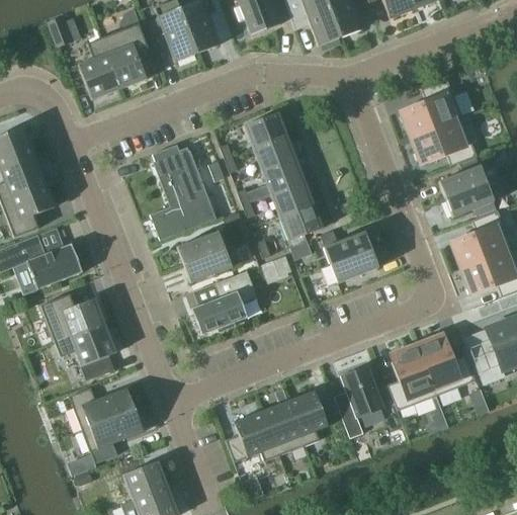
[(171,0),(154,6),(158,15),(175,61),(197,53),(177,0),(171,0)]
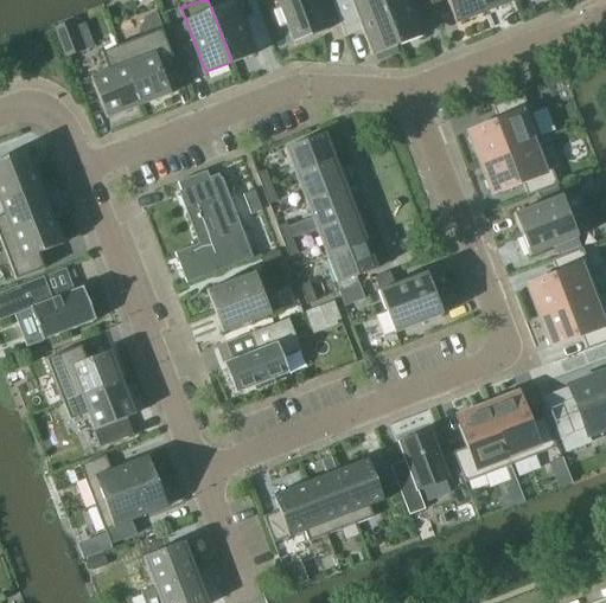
[(208,0),(231,62),(235,59),(257,51),(243,18),(255,13),(249,0),(231,0),(214,7),(210,0),(208,0)]
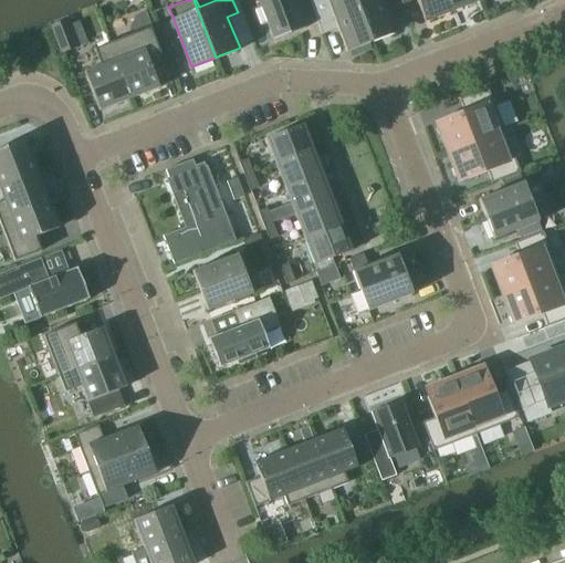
[(260,0),(262,4),(257,7),(262,23),(269,21),(275,38),(306,25),(296,0),(260,0)]
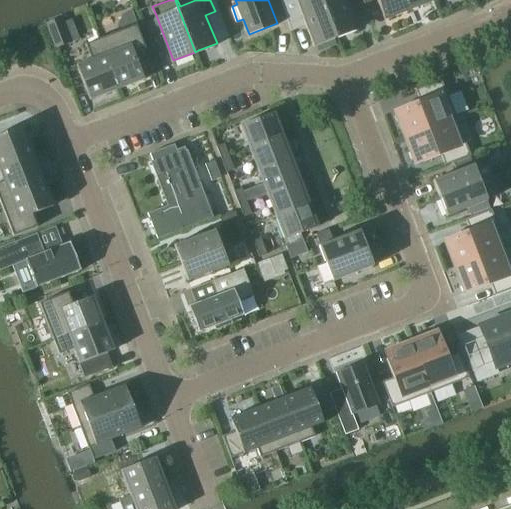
[(337,36),(323,0),(281,0),(290,21),(304,16),(315,44),(337,36)]
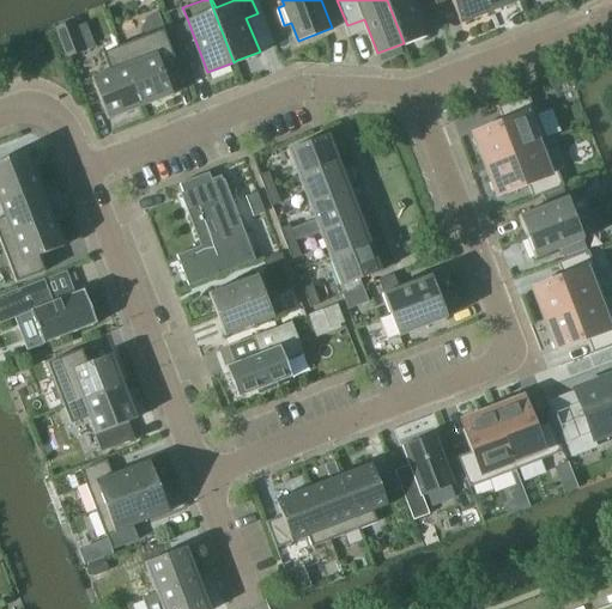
[(387,0),(404,43),(430,34),(418,0),(387,0)]
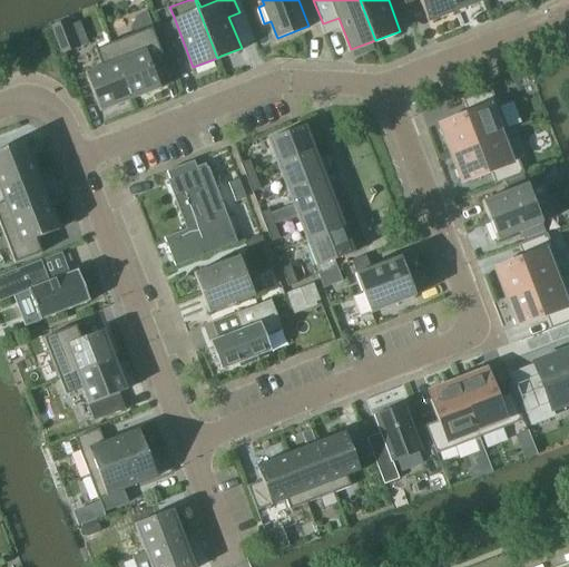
[(405,0),(406,2),(412,0),(422,0),(430,19),(459,8),(455,0),(405,0)]
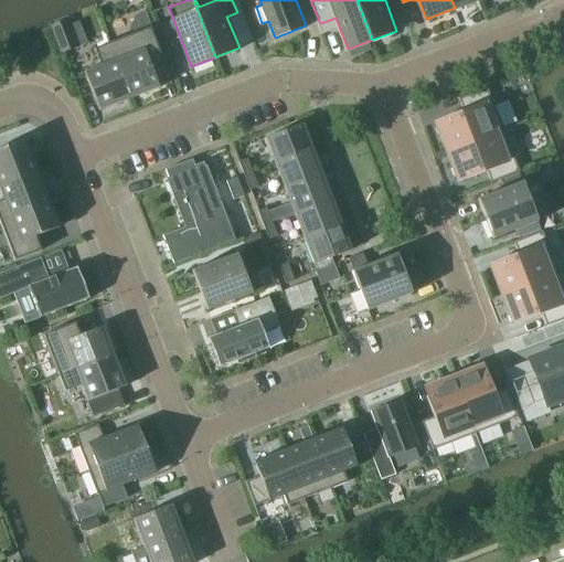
[(136,30),(108,41),(130,96),(137,94),(160,84),(151,62),(165,56),(145,9),(138,12),(134,23),(136,30)]
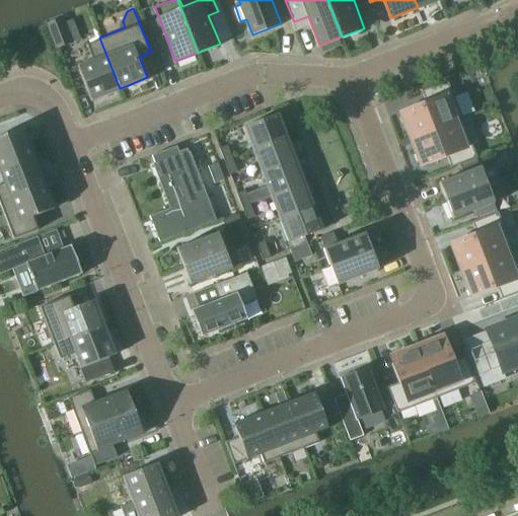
[(48,21),(58,47),(73,41),(63,15),(48,21)]
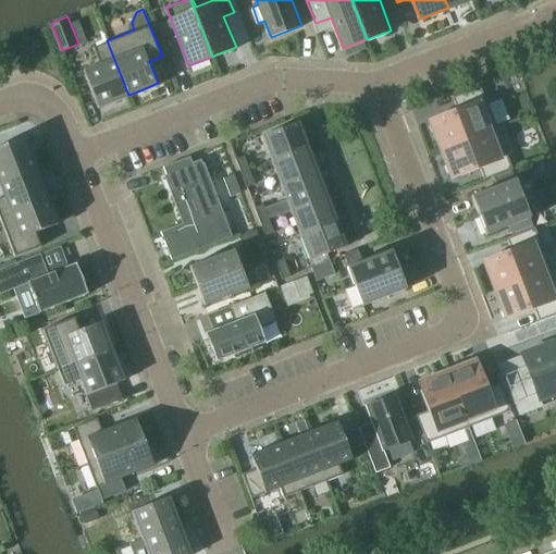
[(100,61),(84,68),(99,107),(128,95),(107,40),(94,46),(100,61)]
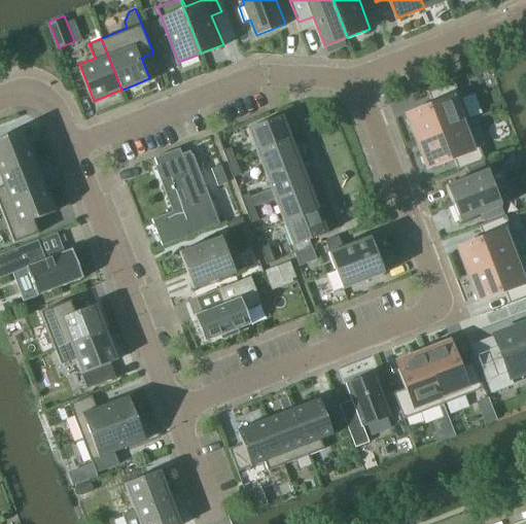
[(432,99),(407,109),(418,139),(470,118),(454,79),(434,86),(429,90),(432,99)]
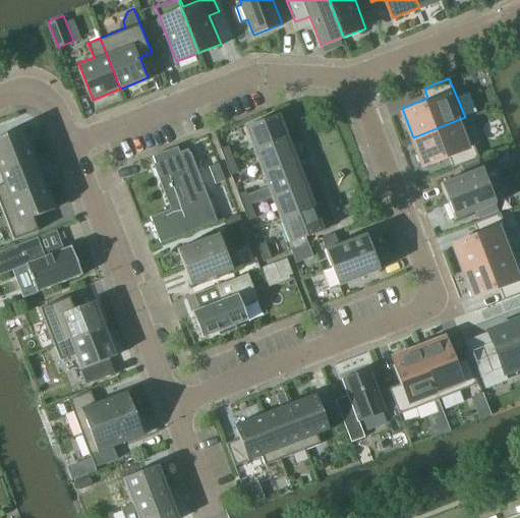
[(246,125),(255,149),(290,135),(281,111),(246,125)]
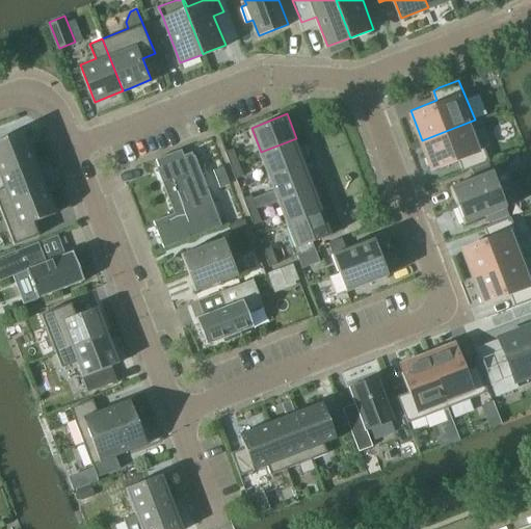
[(475,120),(422,140),(433,167),(459,157),(465,168),(489,158),(475,120)]
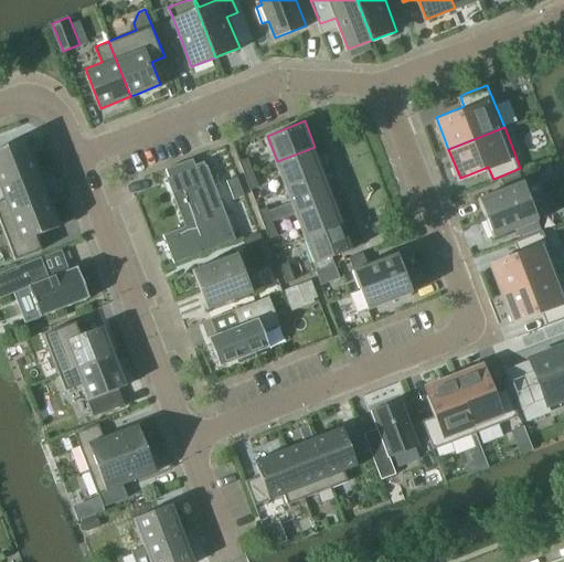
[(27,137),(0,146),(0,180),(38,166),(27,137)]
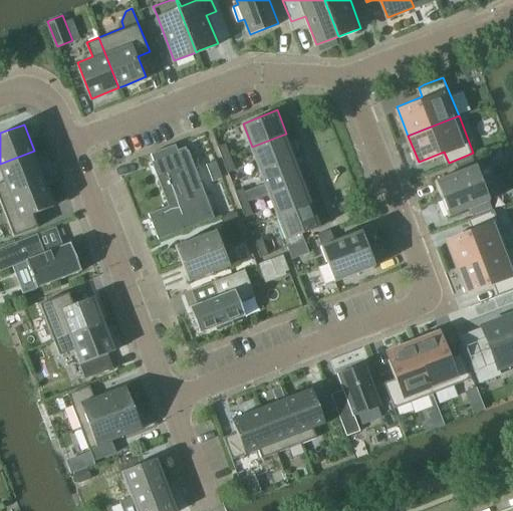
[(252,147),(260,169),(295,156),(286,134),(252,147)]
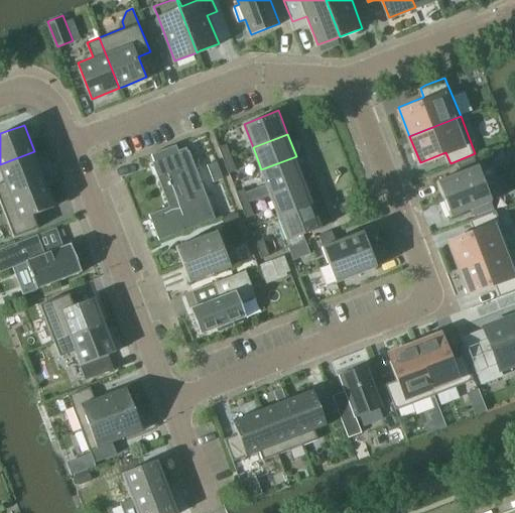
[(227,142),(219,145),(224,158),(232,155),(227,142)]
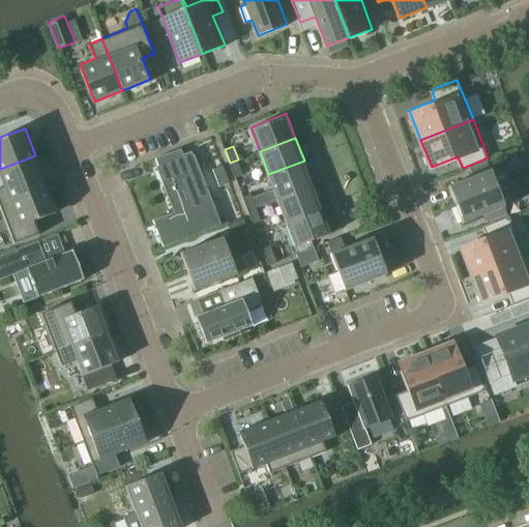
[(182,208),(155,217),(166,243),(223,223),(197,153),(195,154),(194,150),(185,153),(183,147),(157,156),(159,163),(157,163),(163,178),(170,175),(182,208)]
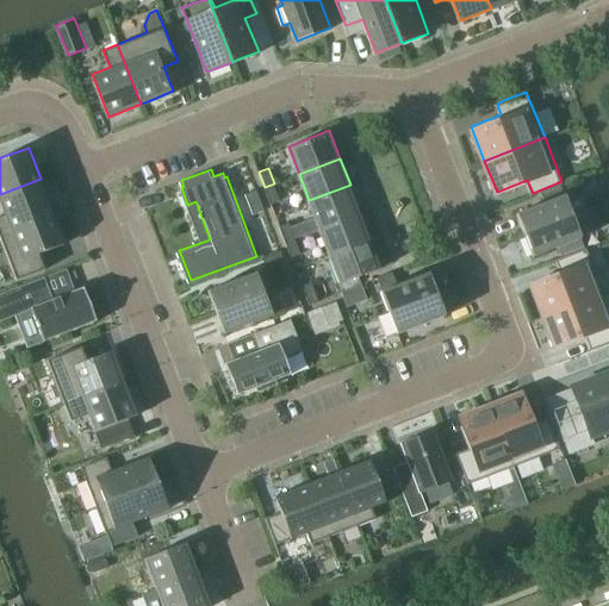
[(0,199),(5,213),(0,214),(0,230),(53,211),(43,185),(41,179),(0,194),(0,199)]
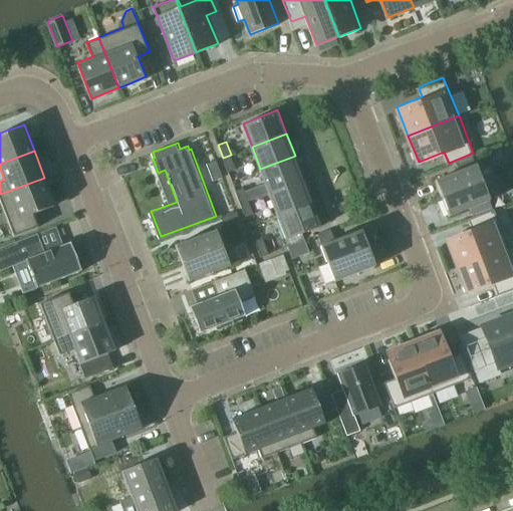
[(231,155),(223,158),(228,171),(236,168),(231,155)]
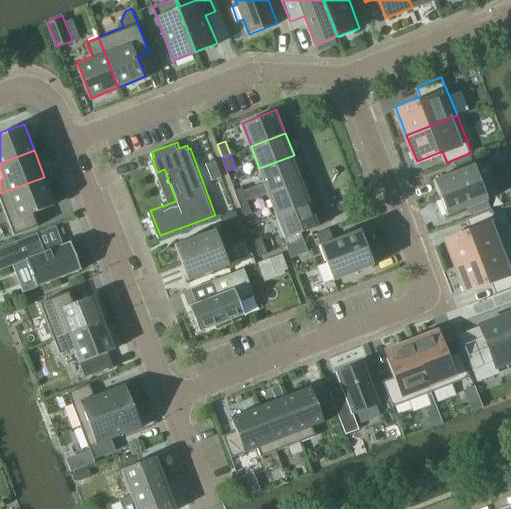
[(458,168),(434,178),(441,195),(481,179),(474,162),(471,154),(454,160),(458,168)]
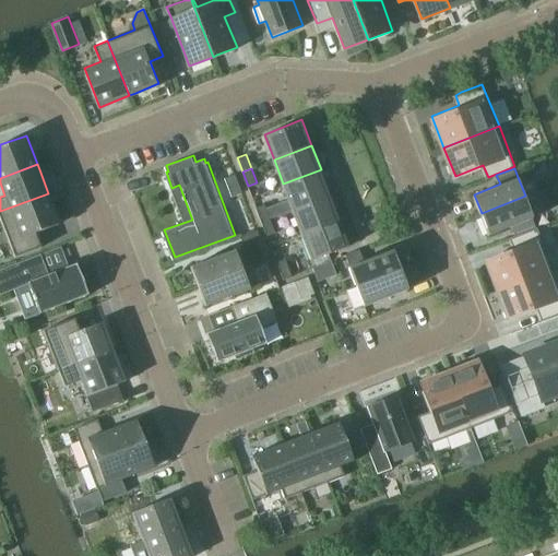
[(283,184),(293,209),(330,193),(321,169),(283,184)]
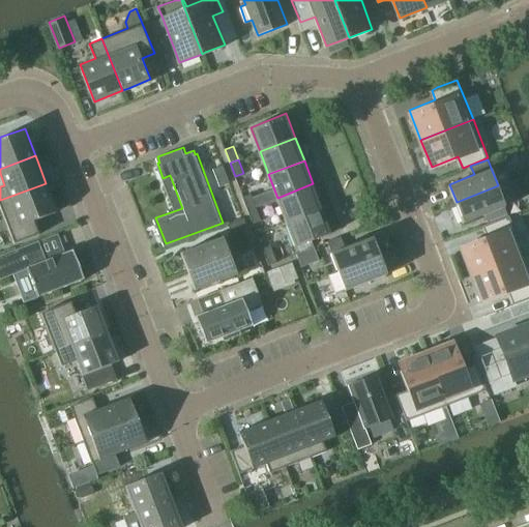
[(498,185),(457,202),(464,221),(486,212),(490,222),(509,214),(505,204),(515,201),(507,182),(498,185)]
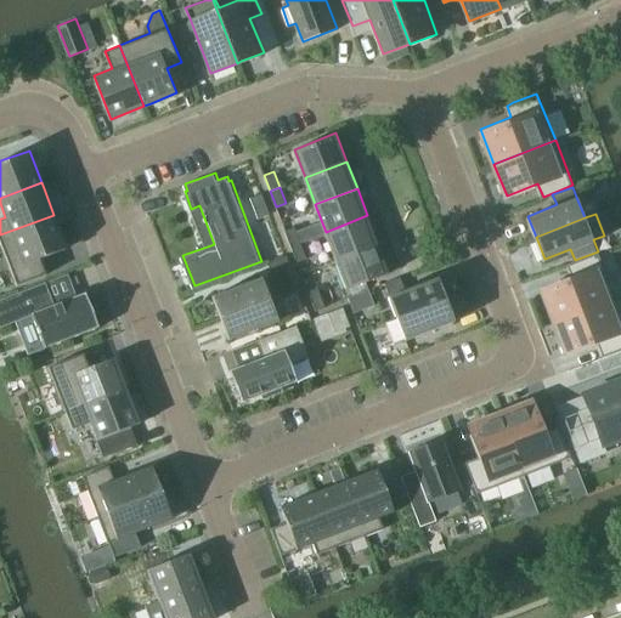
[(54,215),(0,234),(0,236),(1,238),(18,284),(46,273),(40,258),(67,247),(55,217),(54,215)]
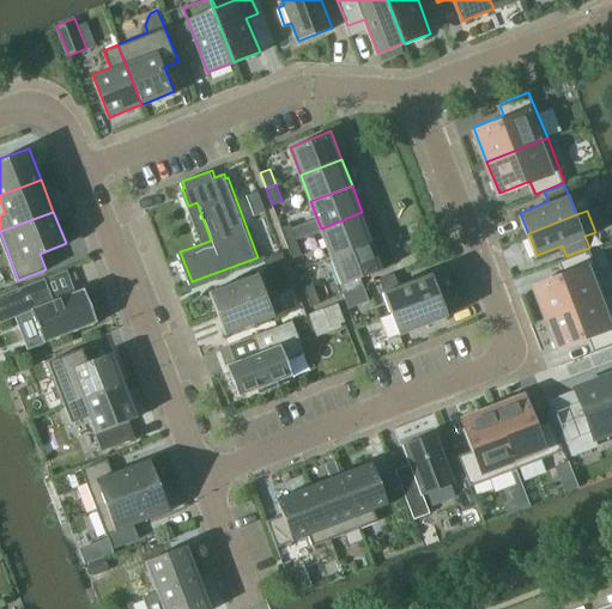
[(327,257),(373,239),(362,213),(317,230),(327,257)]
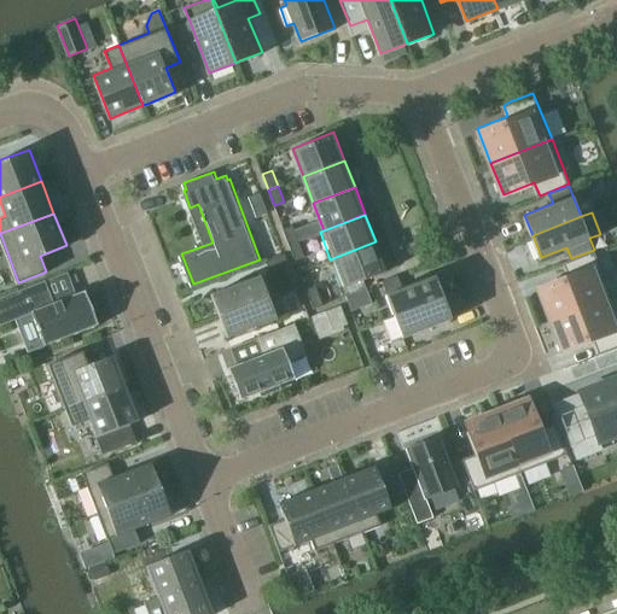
[(284,228),(290,244),(300,240),(294,224),(284,228)]
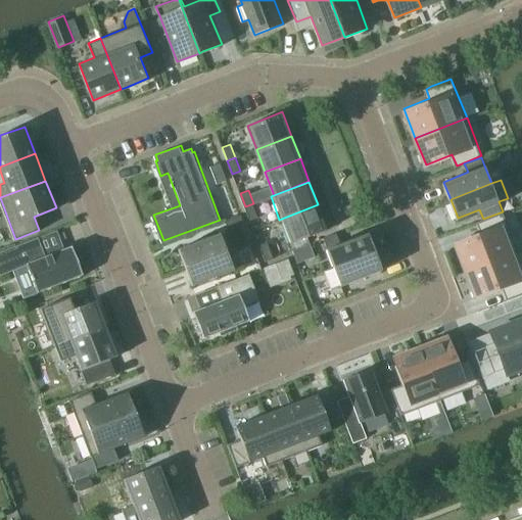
[(245,206),(250,219),(257,216),(253,203),(245,206)]
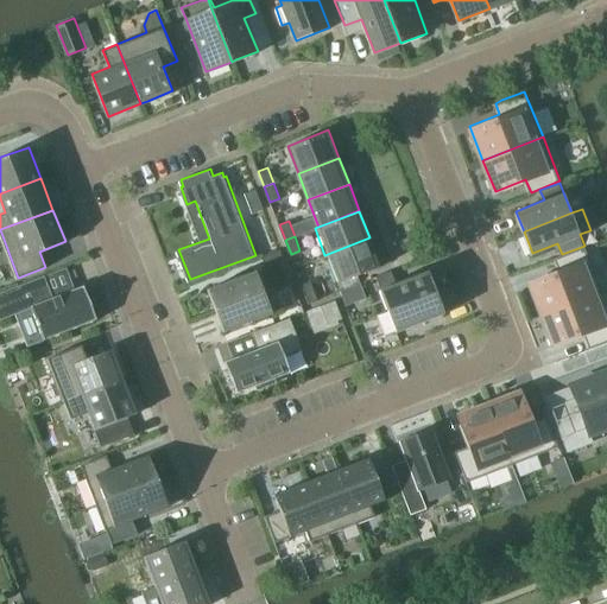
[(380,266),(371,240),(330,255),(340,281),(380,266)]
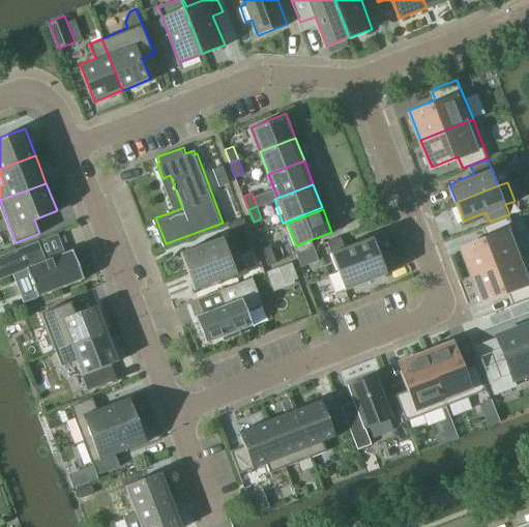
[(488,234),(461,244),(472,273),(525,253),(509,214),(490,222),(483,224),(488,234)]
